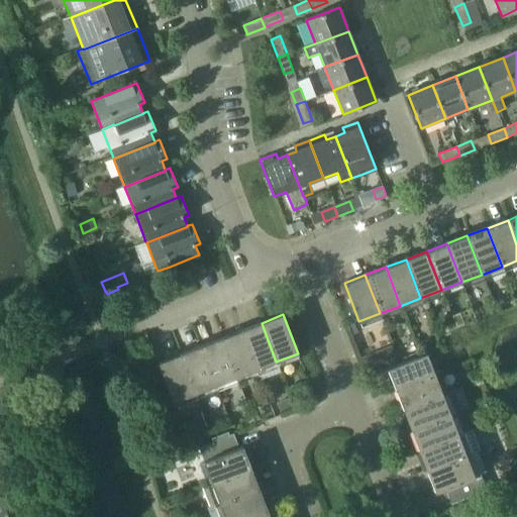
[(352,335),(358,333),(354,322),(348,325),(352,335)]
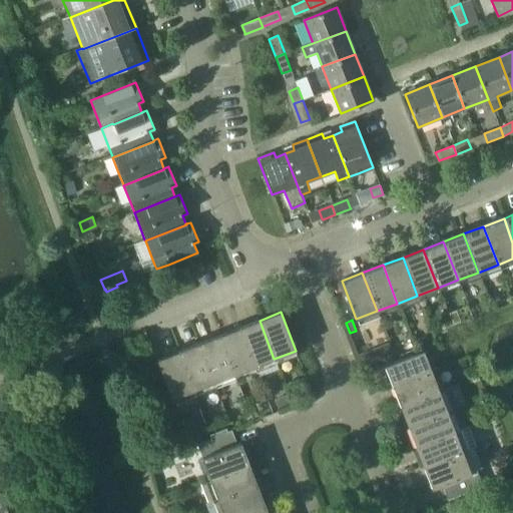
[(253,367),(274,359),(260,321),(238,329),(253,367)]
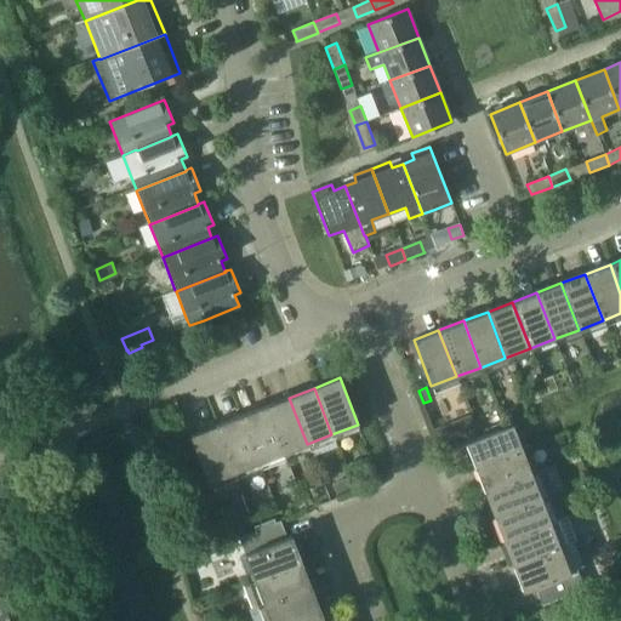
[(283,454),(307,444),(289,398),(265,406),(283,454)]
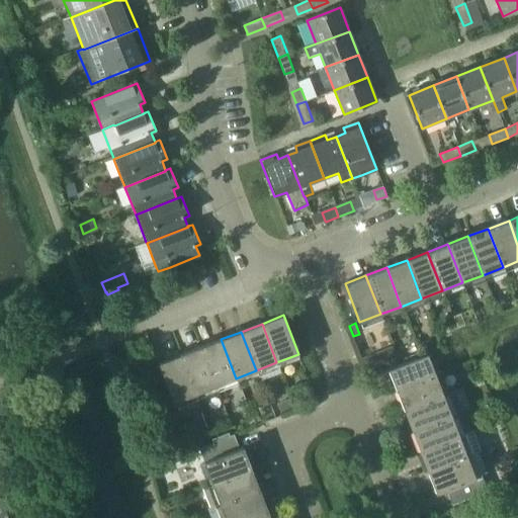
[(216,386),(236,378),(221,339),(200,347),(216,386)]
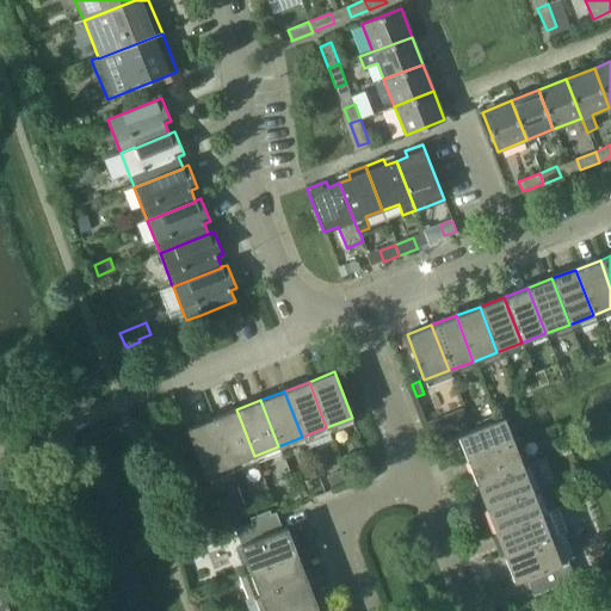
[(230,464),(254,456),(236,409),(213,419),(230,464)]
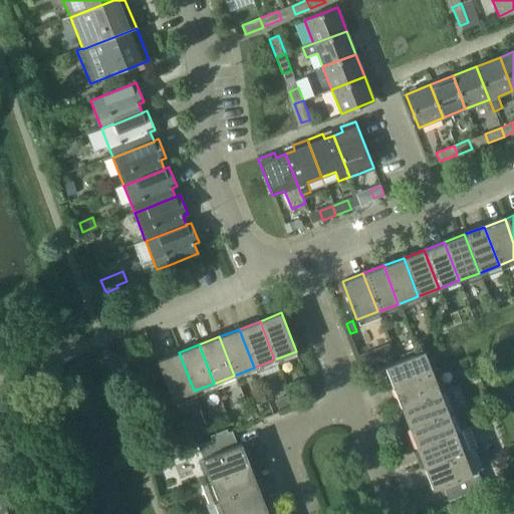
[(377,362),(372,349),(360,354),(365,367),(377,362)]
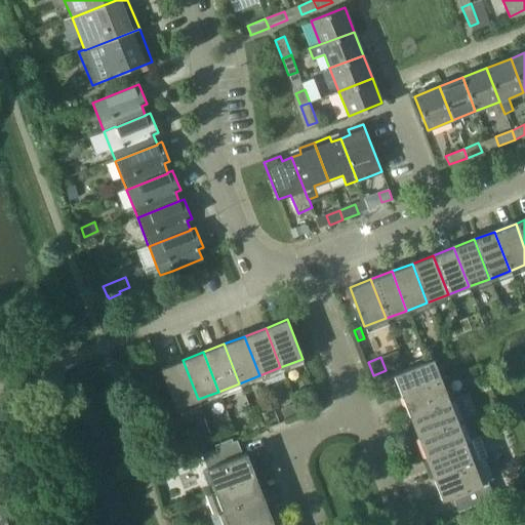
[(434,359),(394,374),(402,396),(447,378),(439,357),(434,359)]
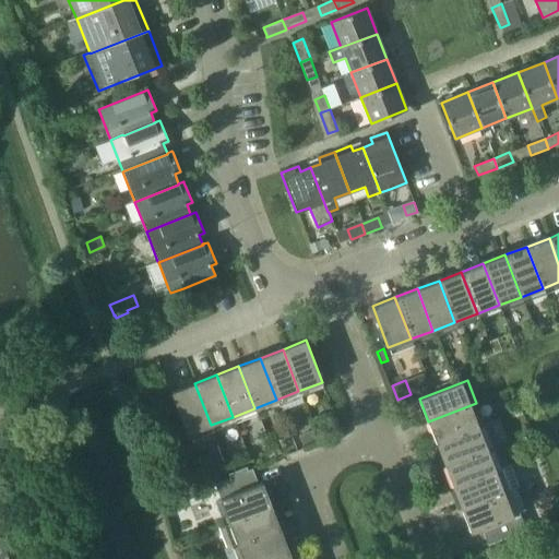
[(187,435),(211,425),(194,383),(170,392),(187,435)]
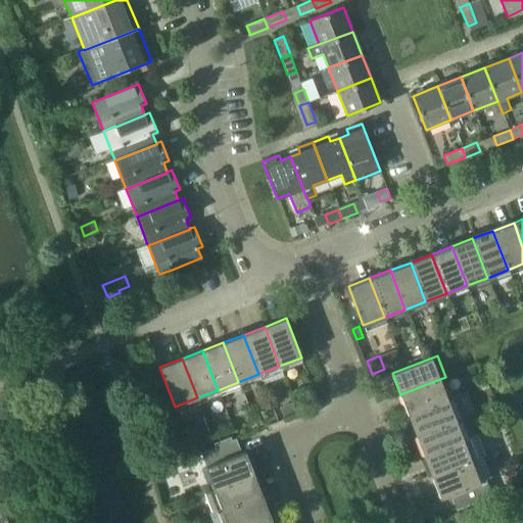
[(445,377),(400,394),(409,415),(454,397),(450,389),(445,377)]
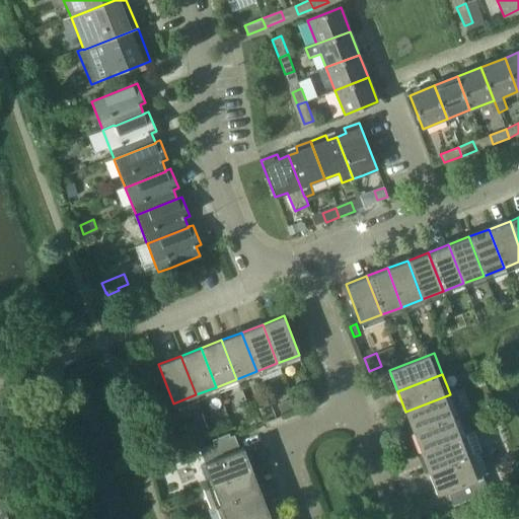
[(450,394),(405,412),(411,424),(414,432),(464,413),(456,391),(450,394)]
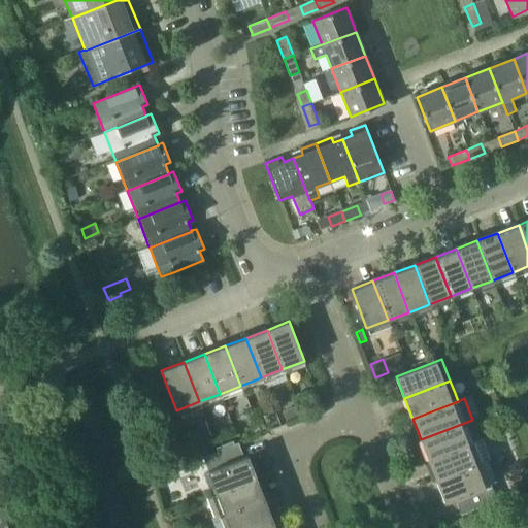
[(299,416),(295,406),(283,411),(287,421),(299,416)]
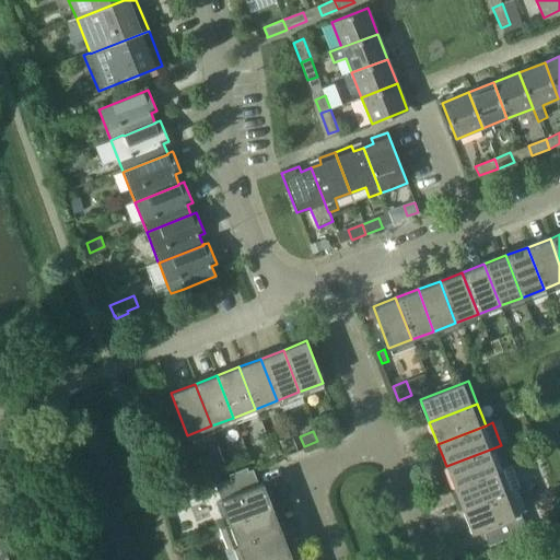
[(501,445),(446,466),(455,488),(503,469),(510,467),(501,445)]
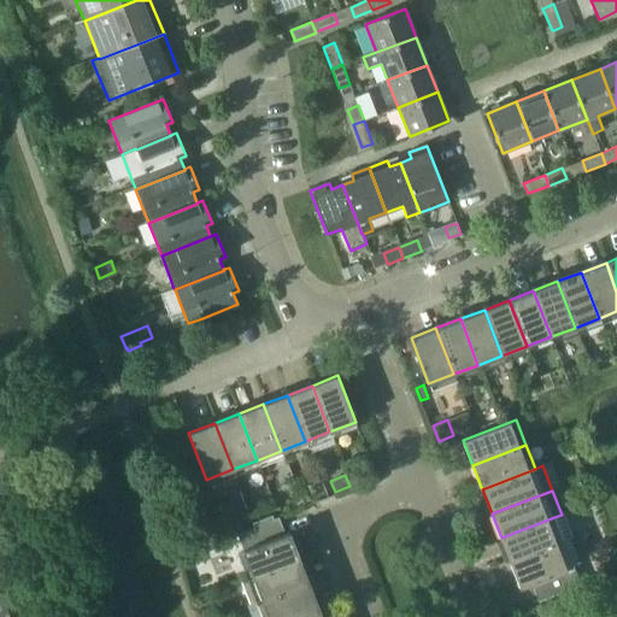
[(256,529),(239,535),(245,550),(242,551),(252,576),(299,558),(289,533),(286,534),(280,517),(275,519),(274,515),(253,523),(256,529)]
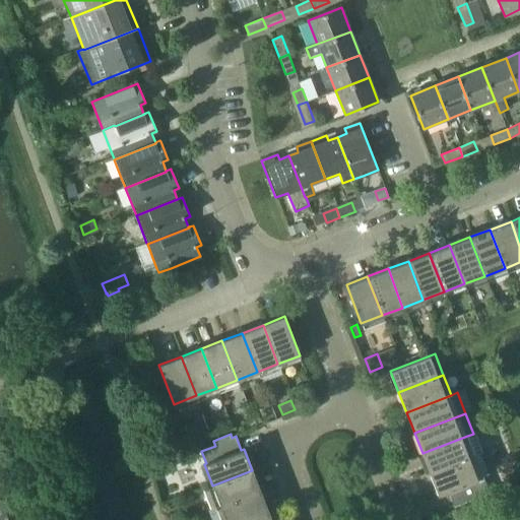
[(467,436),(423,453),(430,473),(474,456),(467,436)]
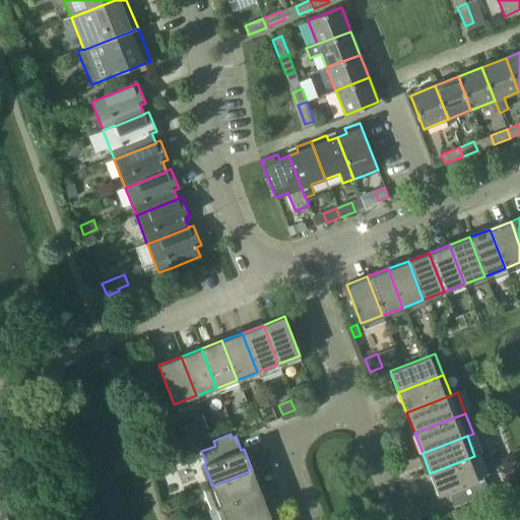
[(474,456),(430,473),(438,496),(450,491),(456,505),(489,493),(482,478),(490,475),(480,454),(474,456)]
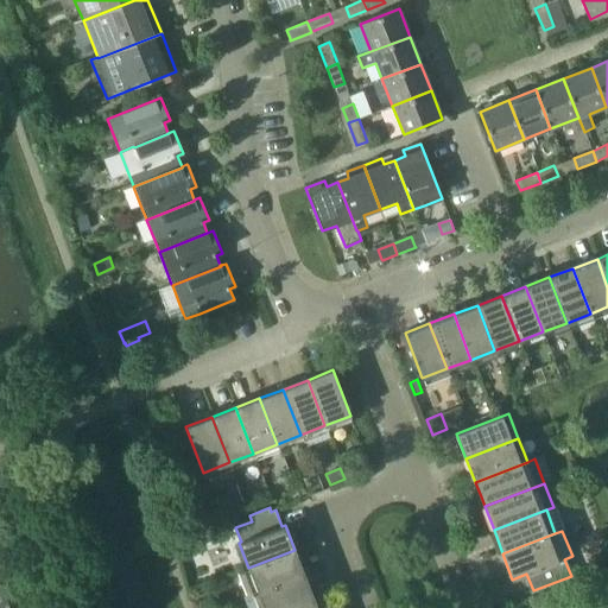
[(248,568),(238,572),(247,596),(258,591),(304,574),(295,550),(248,568)]
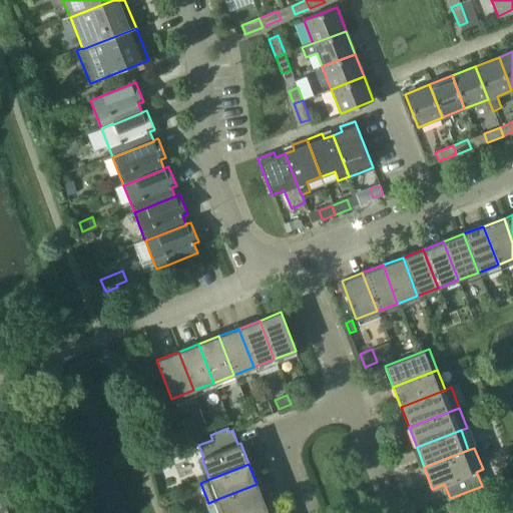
[(257,484),(217,499),(222,512),(239,512),(265,504),(257,484)]
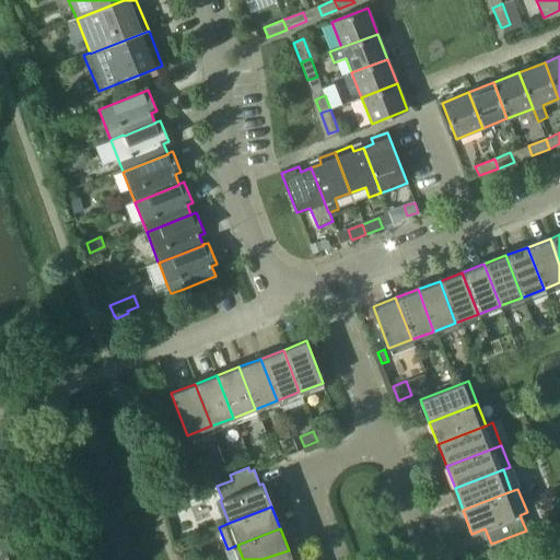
[(0,559),(11,559),(0,529),(0,559)]
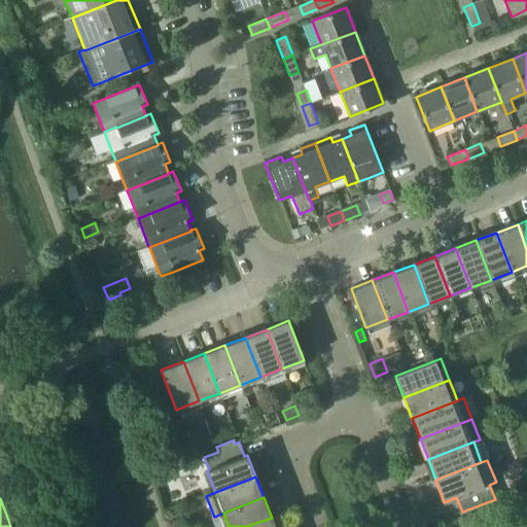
[(275,526),(272,518),(246,526),(275,526)]
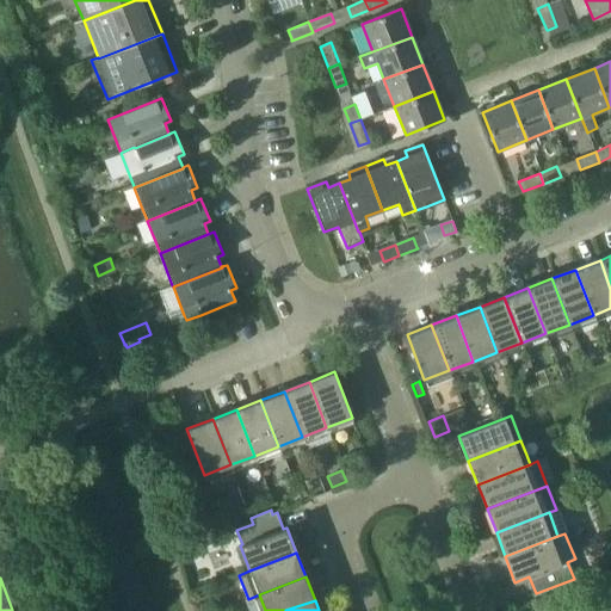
All buildings are outlined.
